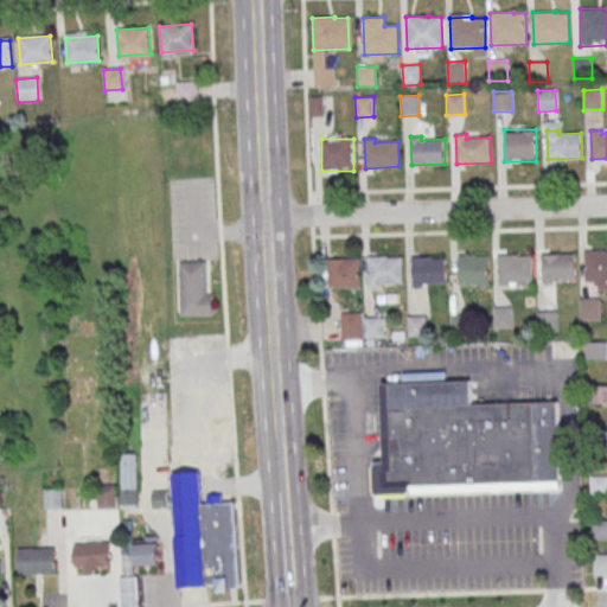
[(606,249),(585,250),(585,289),(606,289),(606,249)]
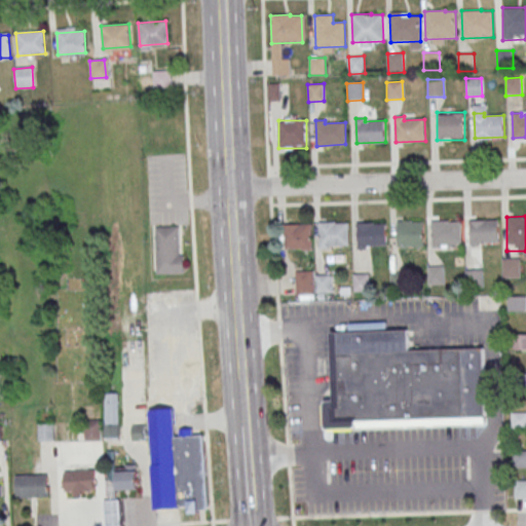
[(397,220),(397,248),(423,248),(423,220),(397,220)]
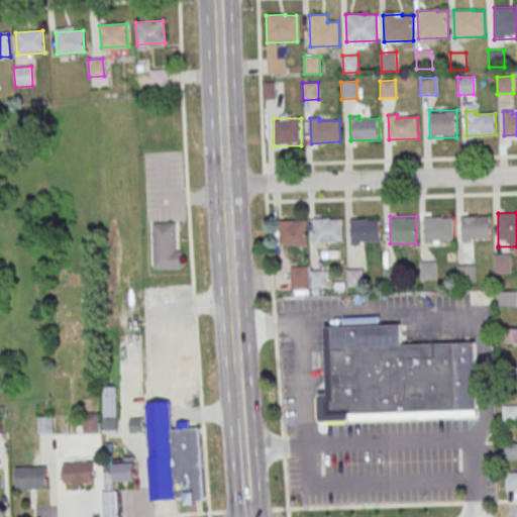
[(461,240),(490,240),(490,216),(461,216),(461,240)]
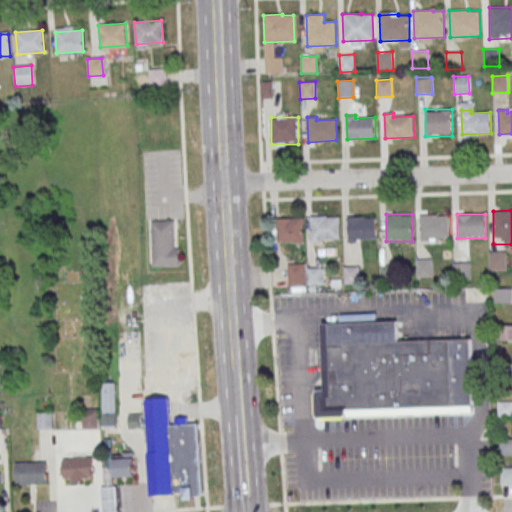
[(420,215),(420,241),(449,241),(449,215),(420,215)]
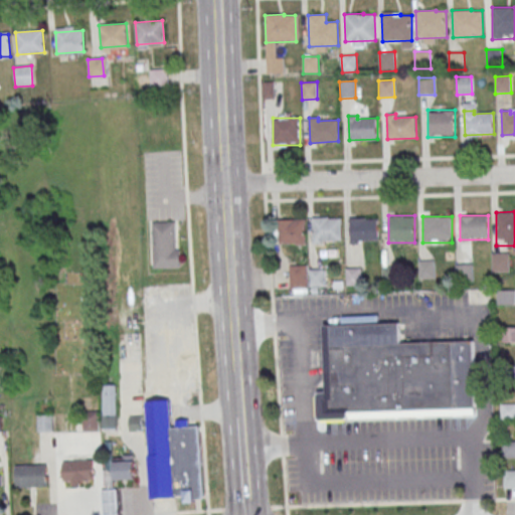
[(312,217),(312,242),(342,242),(342,217),(312,217)]
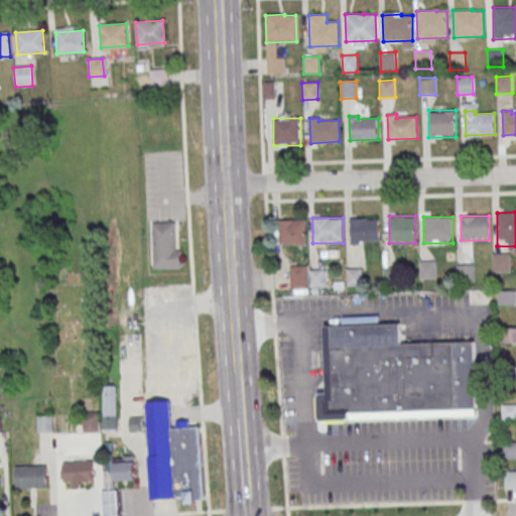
[(379,242),(379,218),(350,218),(350,242),(379,242)]
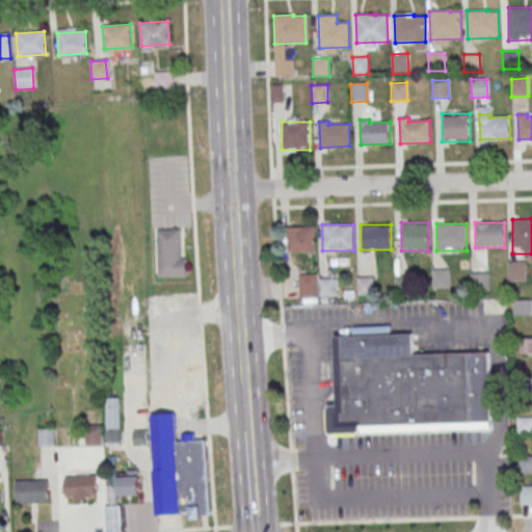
[(283,253),(316,253),(316,227),(283,227),(283,253)]
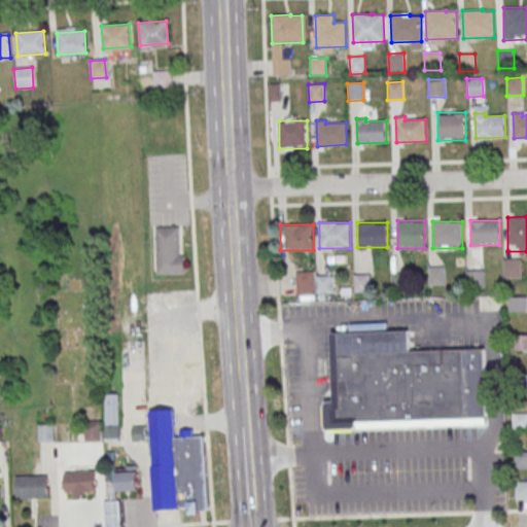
[(155,227),(156,274),(184,274),(183,255),(179,255),(178,227),(155,227)]
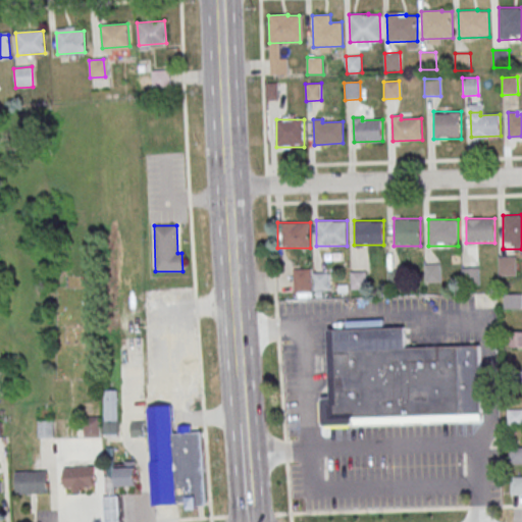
[(517,275),(517,256),(498,256),(498,275),(517,275)]
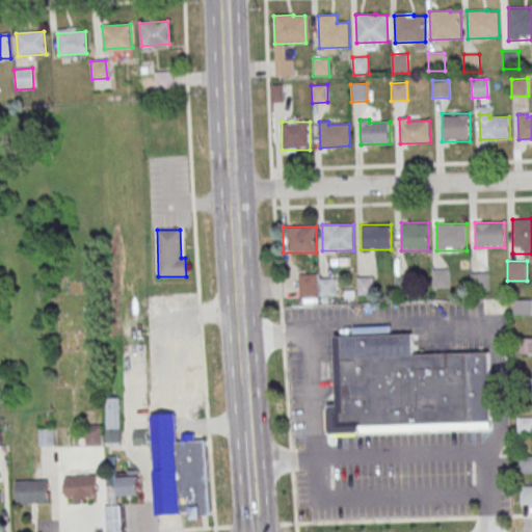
[(448,270),(432,270),(432,287),(448,287),(448,270)]
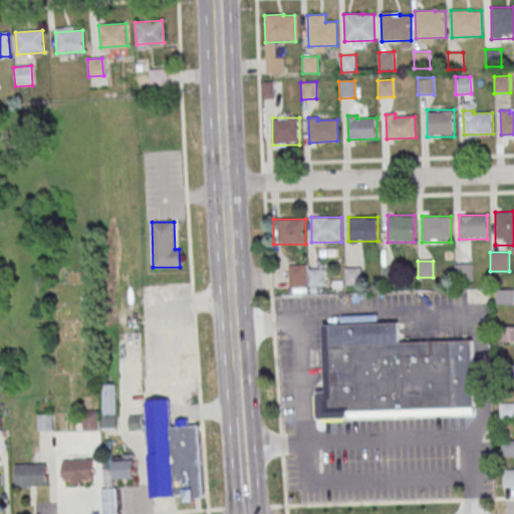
[(289,288),(307,288),(307,265),(289,265),(289,288)]
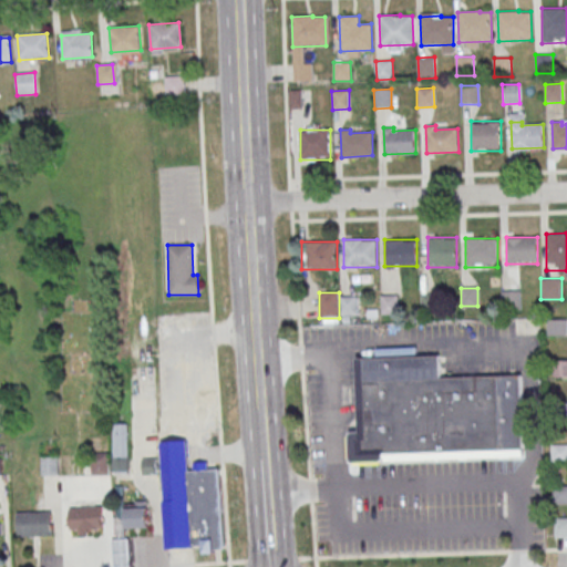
[(341,316),(356,316),(356,297),(341,297),(341,316)]
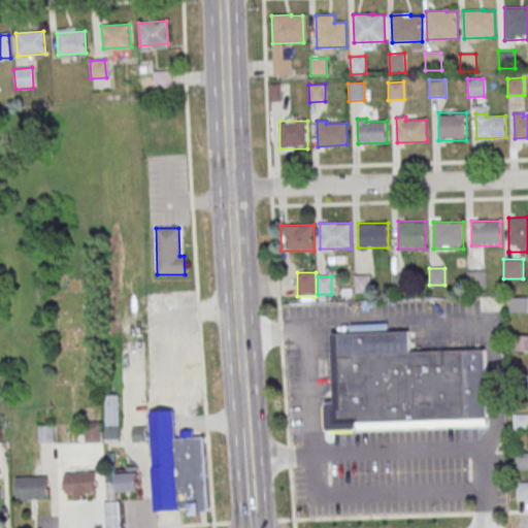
[(367,292),(367,276),(355,276),(355,292),(367,292)]
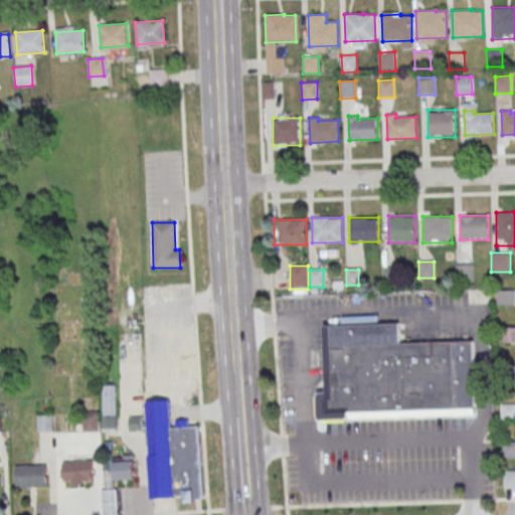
[(514,305),(514,290),(497,290),(497,305),(514,305)]
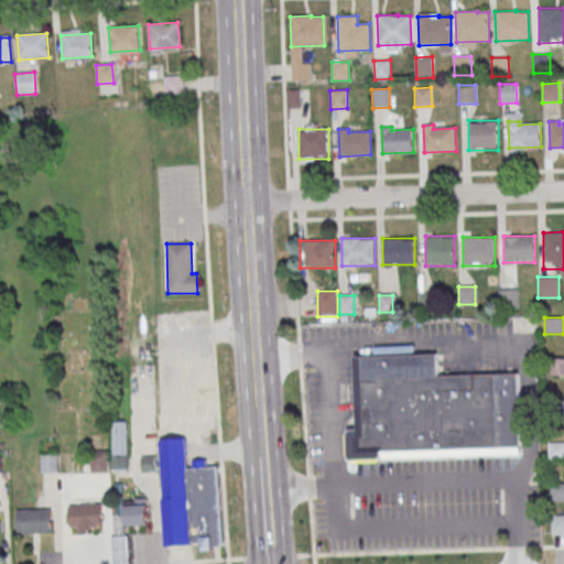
[(500,455),(350,459),(349,430),(359,430),(357,356),(440,354),(441,377),(498,375),(500,455)]
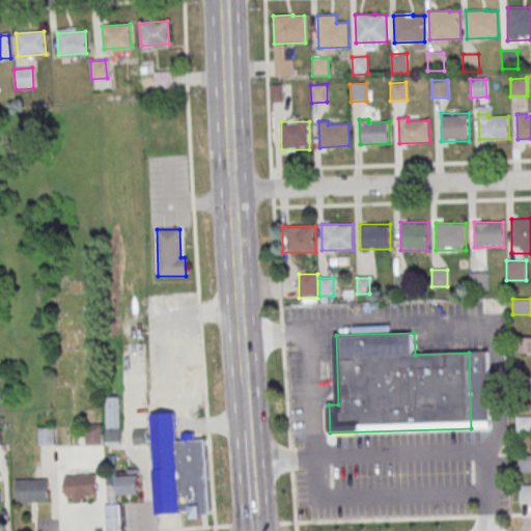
[(469,353),(490,352),(492,427),(471,428),(469,353)]
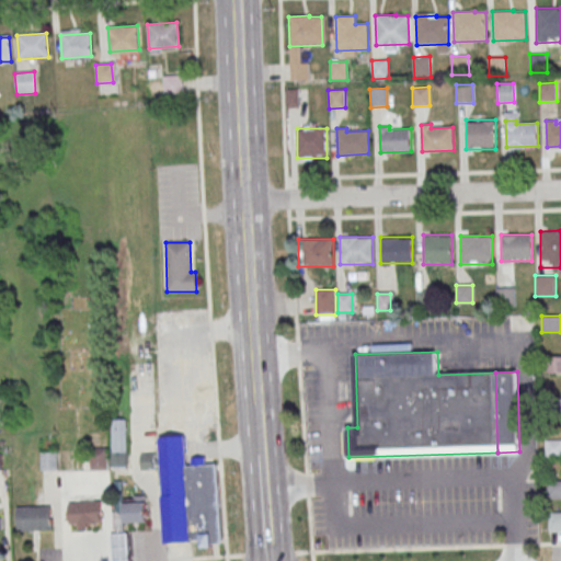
[(113,468),(126,468),(126,419),(113,419),(113,468)]
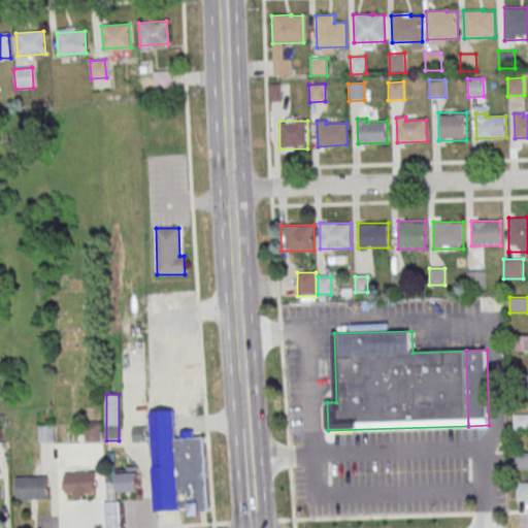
[(527,415),(514,415),(514,429),(527,429),(527,415)]
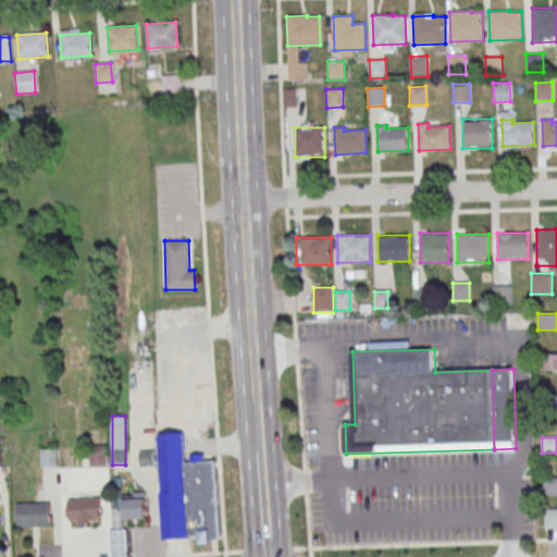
[(89,467),(107,467),(107,445),(89,445),(89,467)]
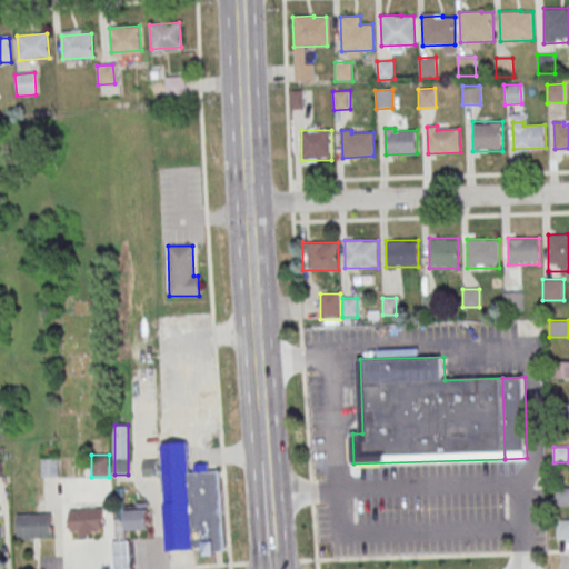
[(58,477),(58,458),(41,458),(41,477),(58,477)]
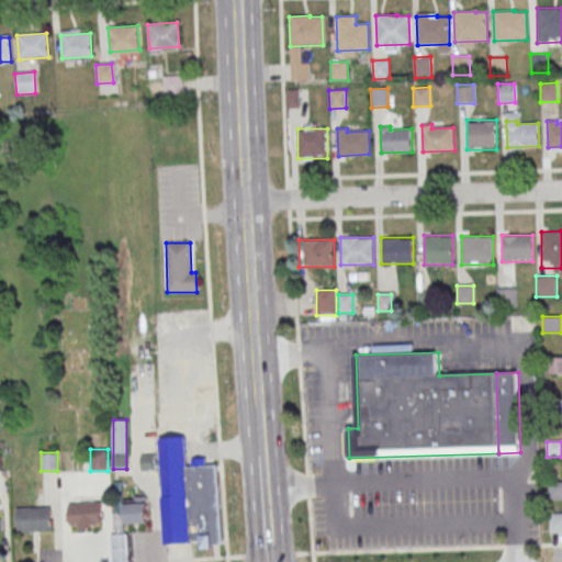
[(155,453),(141,454),(141,472),(156,471),(155,453)]
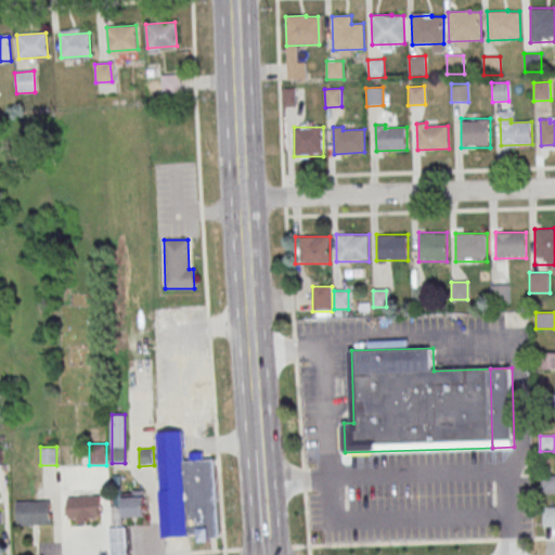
[(177,464),(189,463),(189,455),(202,454),(202,462),(213,461),(217,536),(206,537),(206,540),(197,541),(196,534),(181,536),(177,464)]
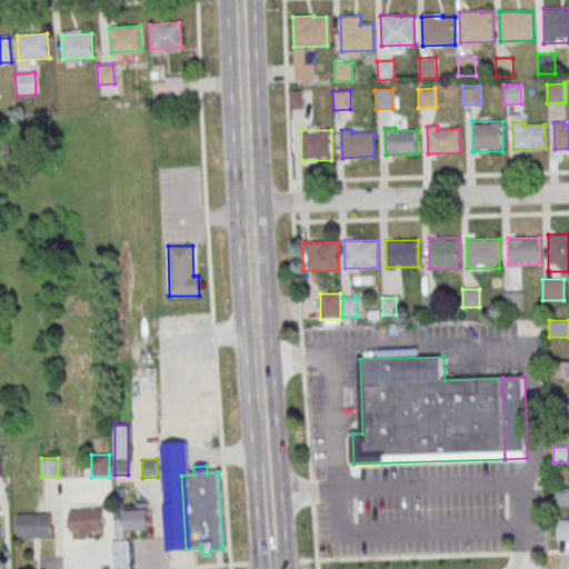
[(113,519),(113,568),(129,568),(129,530),(149,530),(149,503),(126,505),(126,519),(113,519)]
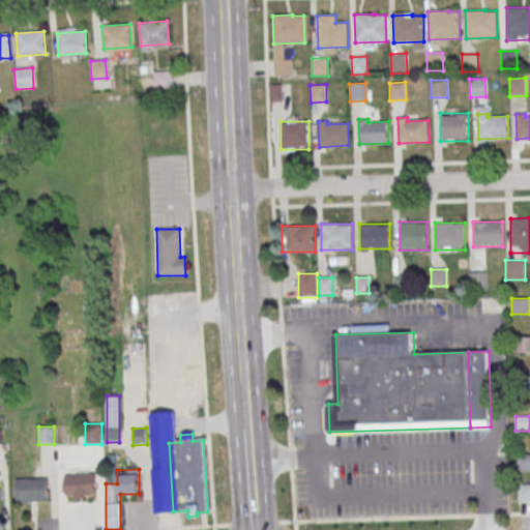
[(95,474),(64,474),(64,497),(95,497),(95,474)]
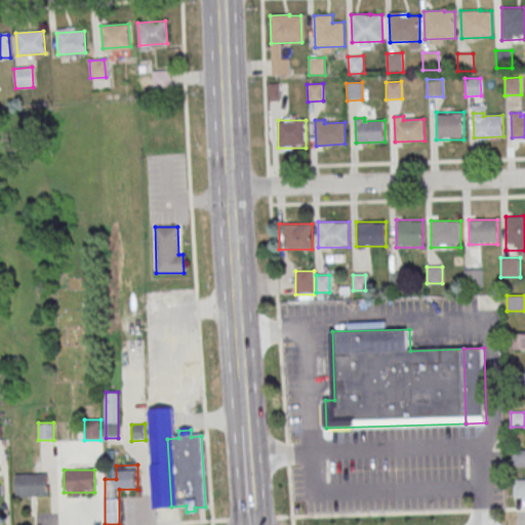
[(15,476),(47,474),(48,497),(16,498),(15,476)]
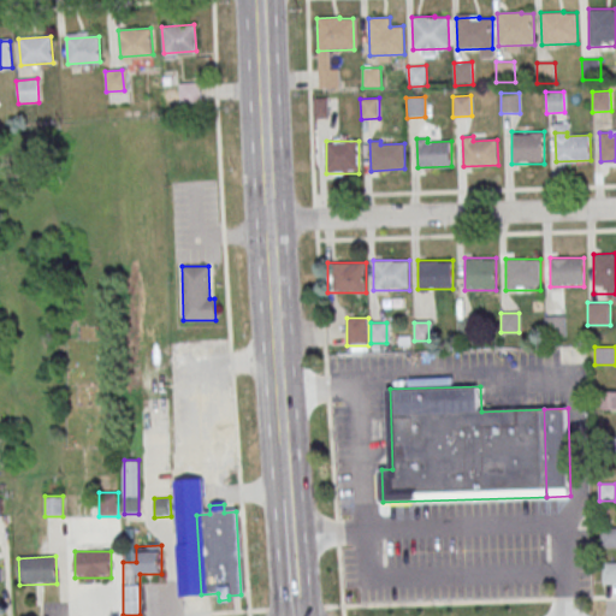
[(615,562),(603,563),(603,584),(615,582),(615,562)]
